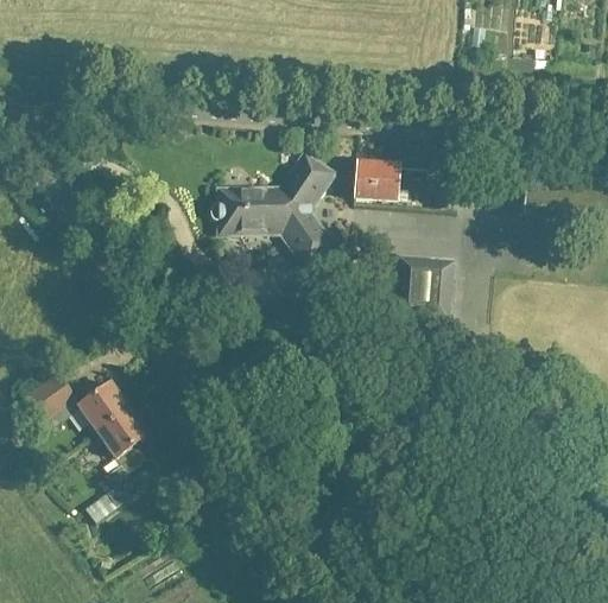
[(306,213),(306,208),(305,205),(311,204),(317,196),(321,195),(323,191),(324,188),(325,184),(333,173),(304,153),(297,165),(293,166),(290,170),(289,173),(289,177),(284,183),(280,189),(282,190),(279,191),(276,194),(273,196),(267,189),(244,189),(240,188),(236,186),(233,188),(229,189),(219,189),(219,202),(215,203),(213,205),(210,208),(209,211),(210,215),(213,217),(215,220),(219,220),(219,233),(229,233),(233,235),(236,235),(241,235),(244,233),(268,233),(273,226),(276,227),(279,229),(283,230),(282,233),(305,267),(334,247),(311,215),(306,215),(306,213)]
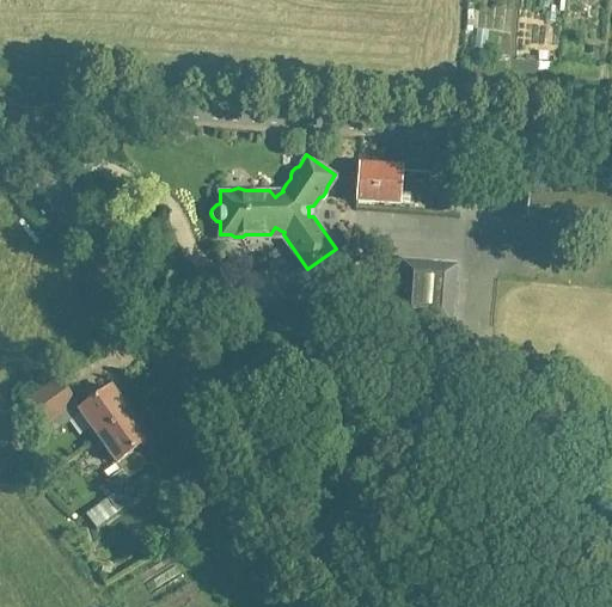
[(401,190),(402,167),(357,164),(355,200),(369,201),(369,198),(409,201),(410,191),(401,190)]
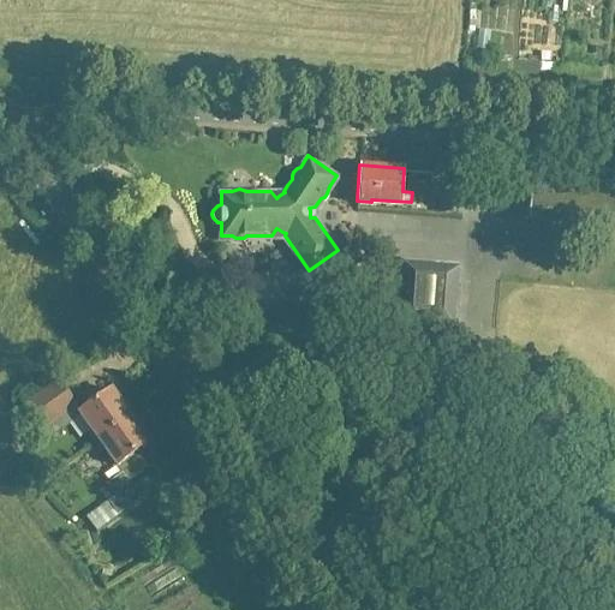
[(463,211),(465,167),(442,166),(439,210),(463,211)]
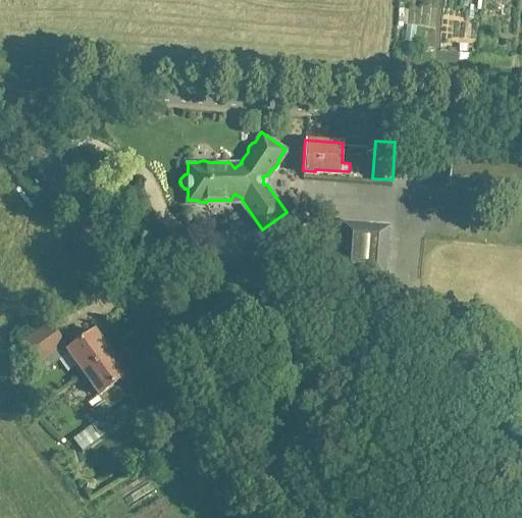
[(447,158),(448,148),(440,147),(439,157),(447,158)]
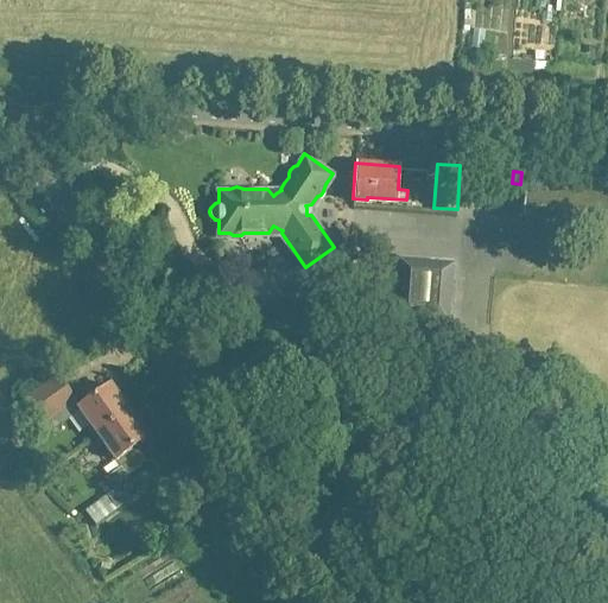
[(448,321),(453,261),(398,256),(394,316),(448,321)]
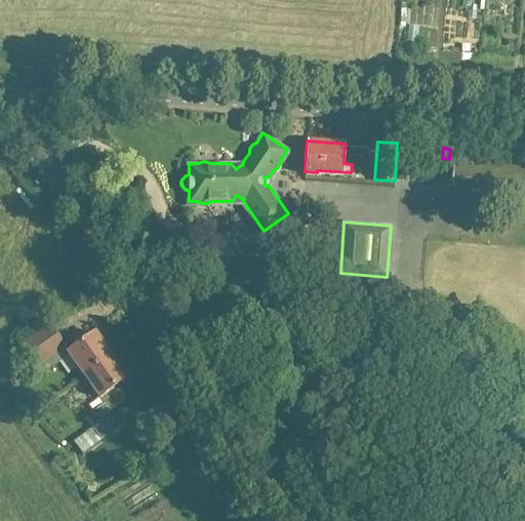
[(50,321),(19,344),(40,372),(66,354),(65,353),(69,351),(84,373),(113,353),(96,330),(69,350),(65,344),(67,343),(50,321)]
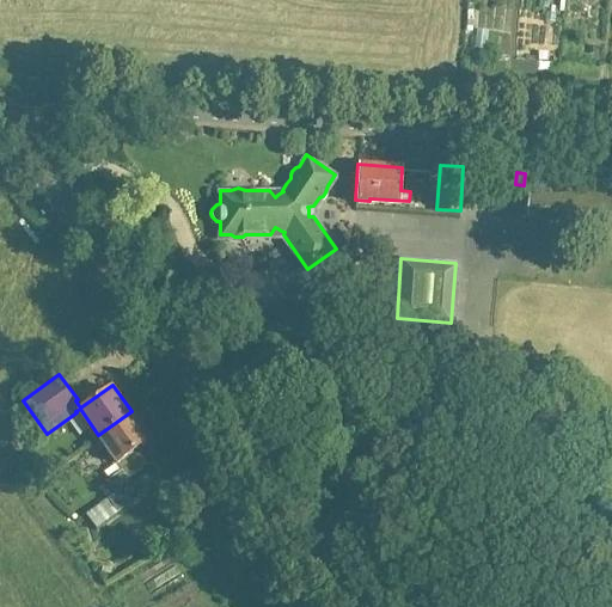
[(122,468),(99,484),(108,496),(132,479),(128,474),(147,461),(136,447),(150,437),(132,411),(98,435),(122,468)]
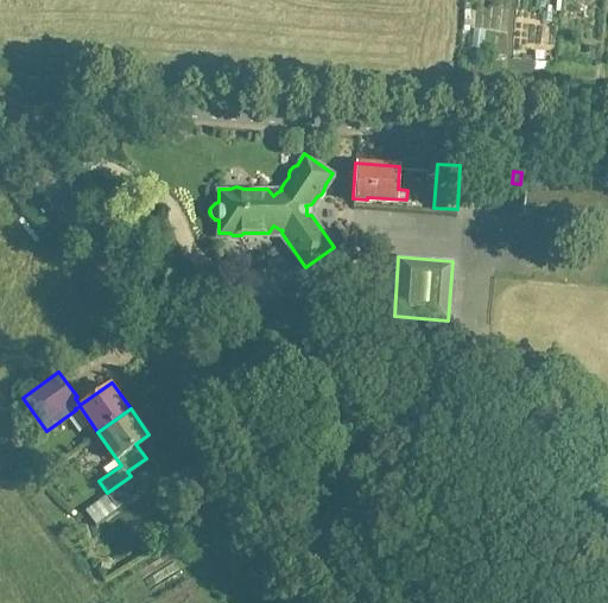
[(101,525),(111,503),(93,496),(84,518),(101,525)]
